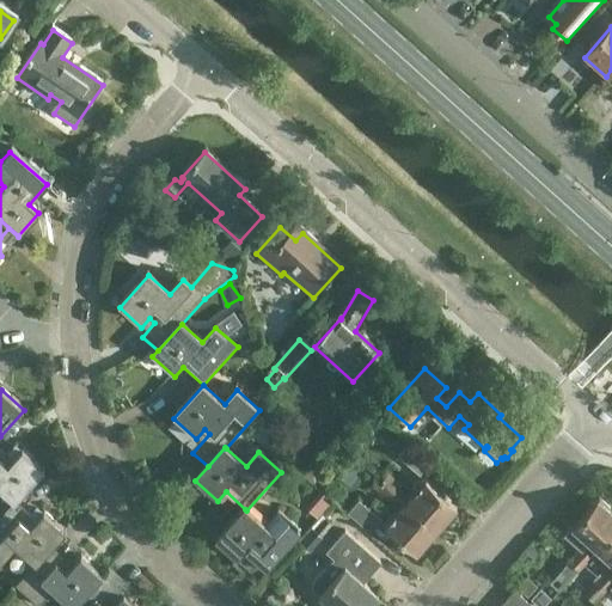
[(14,461),(0,448),(0,490),(17,506),(46,472),(23,452),(14,461)]
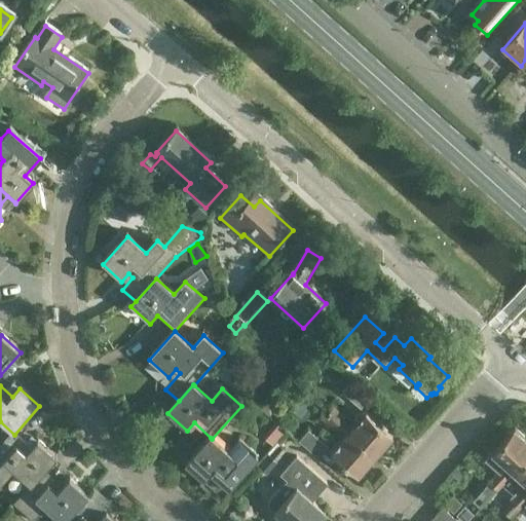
[(362,412),(371,402),(351,385),(342,396),(362,412)]
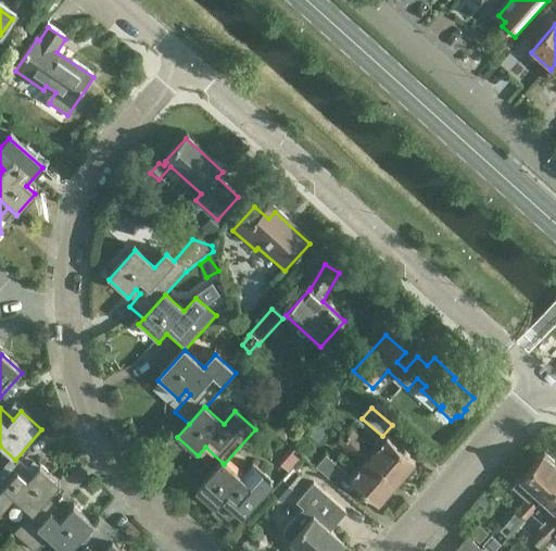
[(357,451),(363,445),(352,434),(345,441),(357,451)]
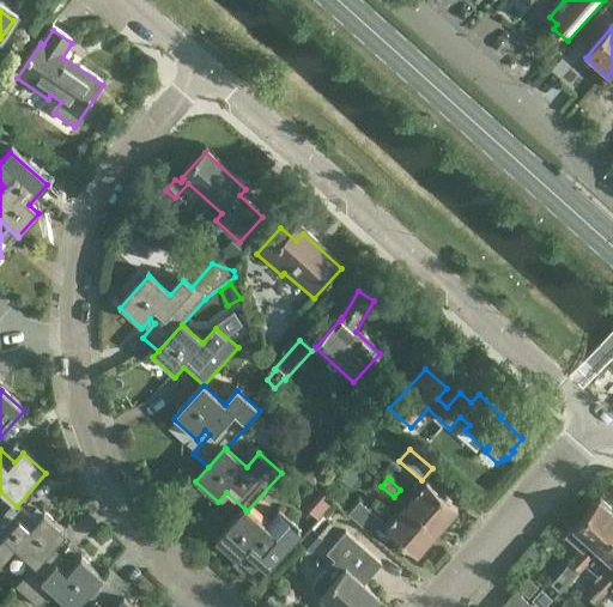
[(426,485),(406,508),(437,535),(457,511),(426,485)]
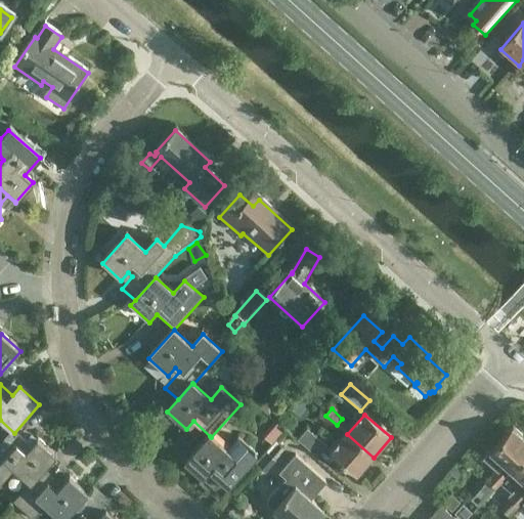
[(337,425),(325,416),(319,423),(331,432),(337,425)]
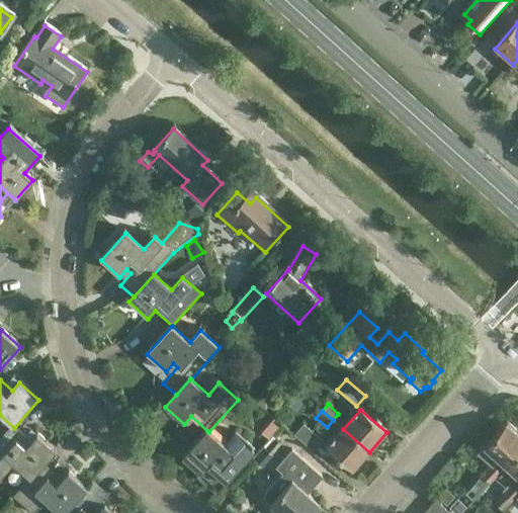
[(517,451),(517,435),(507,425),(485,449),(505,467),(517,451)]
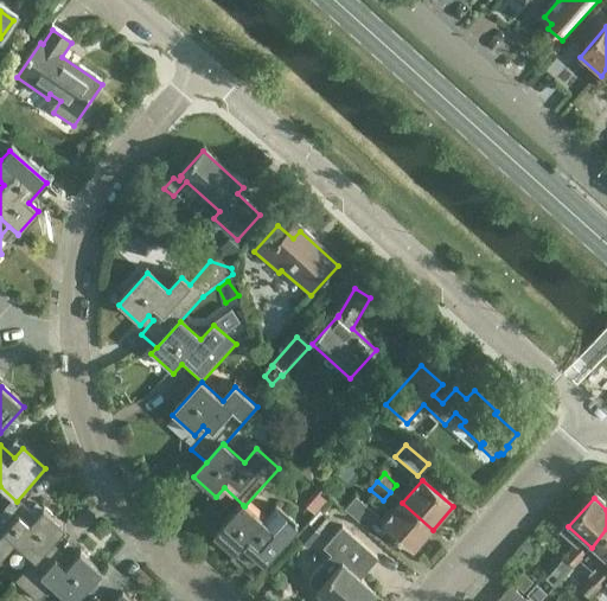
[(37,519),(17,502),(0,519),(0,560),(0,561),(13,545),(33,563),(16,584),(17,587),(53,545),(52,544),(66,529),(45,510),(37,519)]
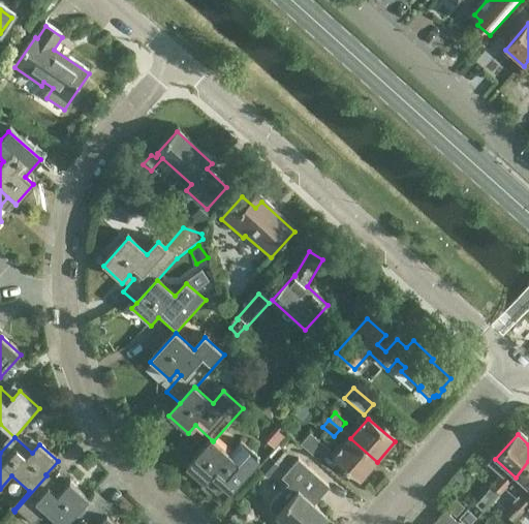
[(319,465),(330,454),(311,437),(301,449),(319,465)]
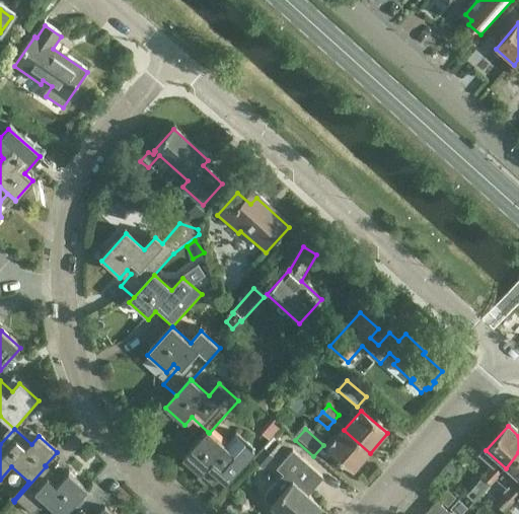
[(353,472),(370,453),(344,430),(327,450),(353,472)]
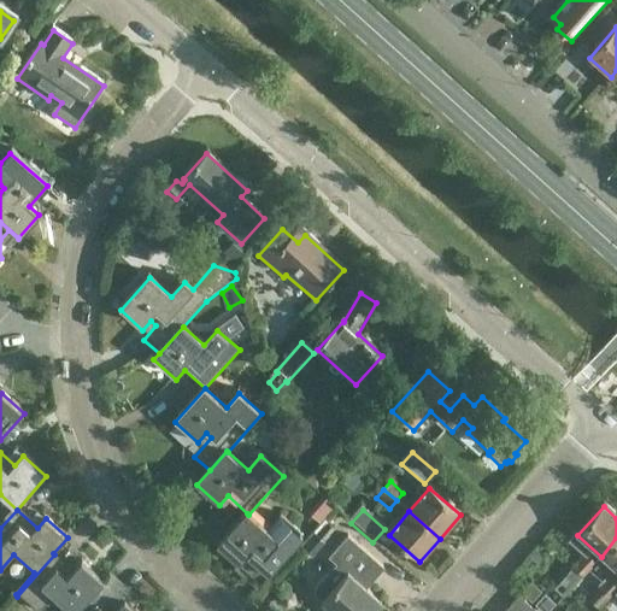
[(269,533),(248,515),(247,513),(217,547),(239,567),(234,573),(256,592),(269,577),(270,577),(305,539),(281,518),(269,533)]
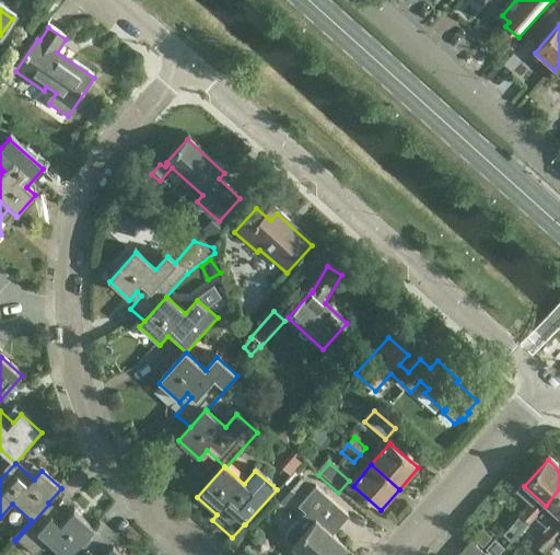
[(306,517),(288,538),(288,542),(302,554),(341,554),(348,548),(327,531),(334,524),(339,529),(348,518),(316,489),(298,510),(306,517)]
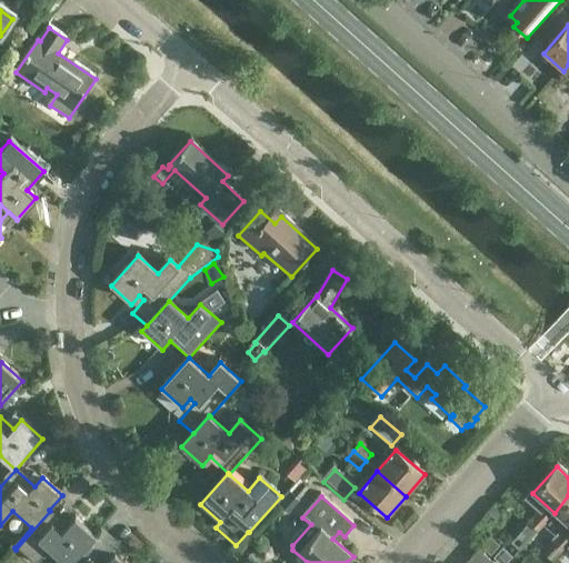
[(568,496),(555,513),(568,525),(568,496)]
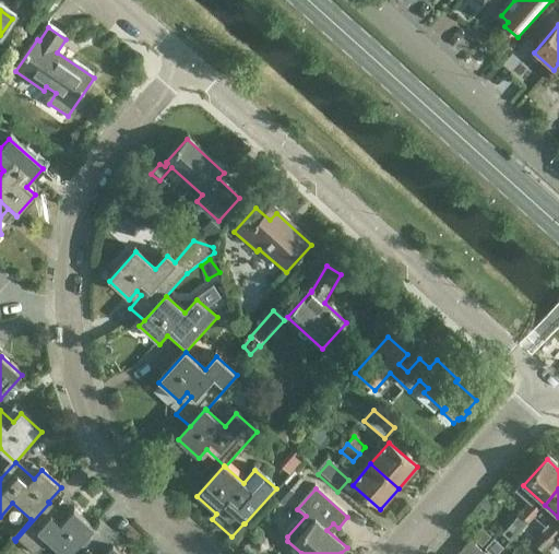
[(68,519),(49,503),(15,541),(28,553),(37,553),(48,541),(61,553),(74,553),(88,538),(87,538),(95,529),(75,511),(68,519)]
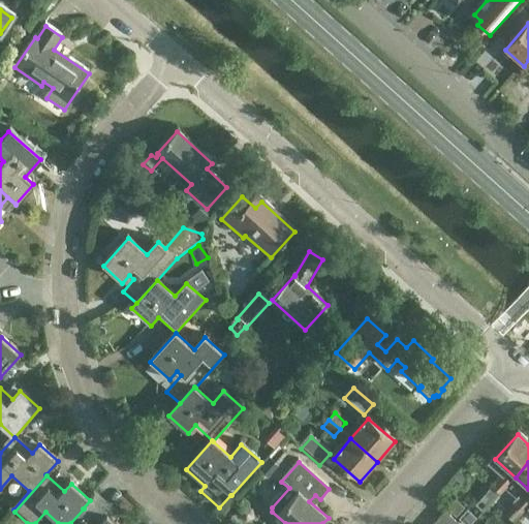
[(500,497),(511,485),(502,476),(491,489),(500,497)]
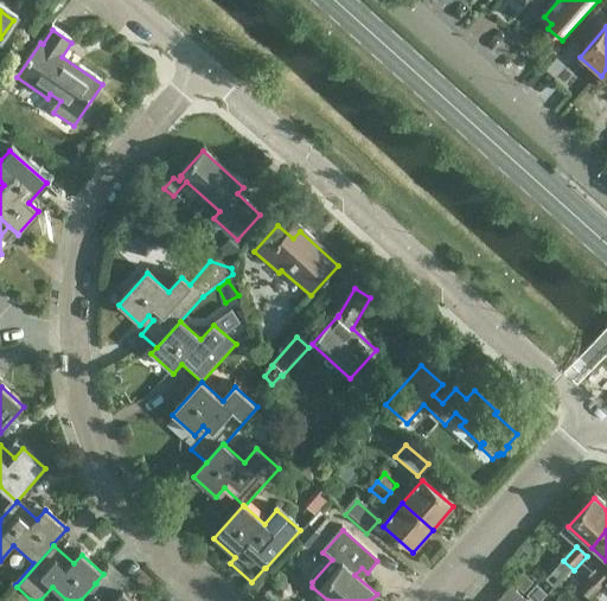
[(599,593),(606,583),(606,574),(601,568),(587,583),(599,593)]
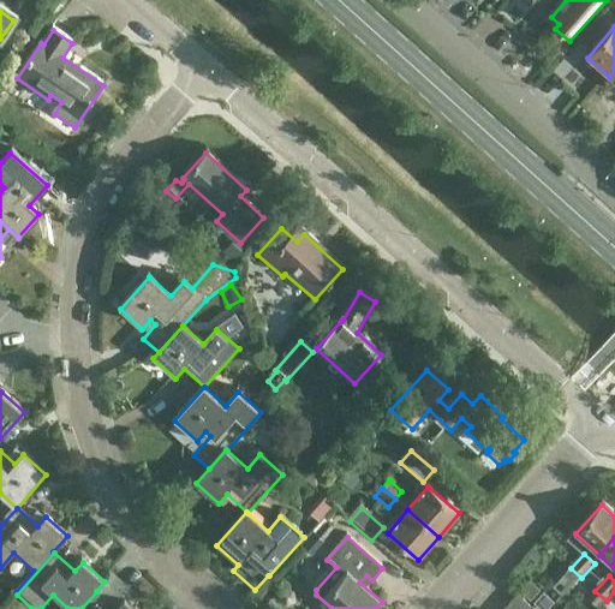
[(115,608),(97,591),(82,608),(133,608),(125,601),(120,608),(115,608)]
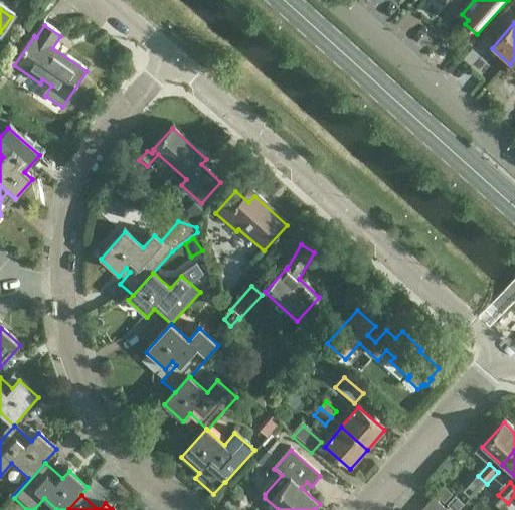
[(445,509),(435,500),(426,509),(445,509)]
